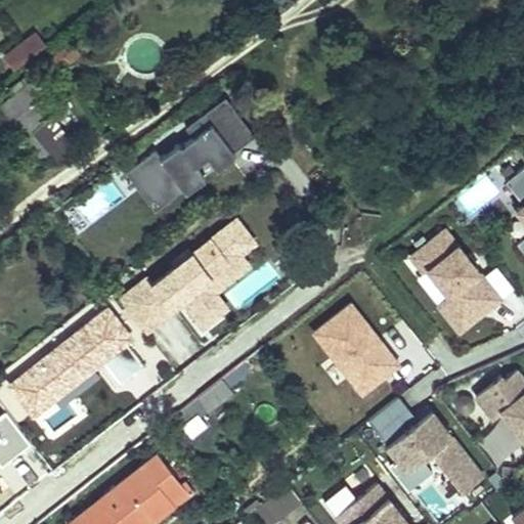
[(45,43),(36,32),(4,55),(13,67),(45,43)]
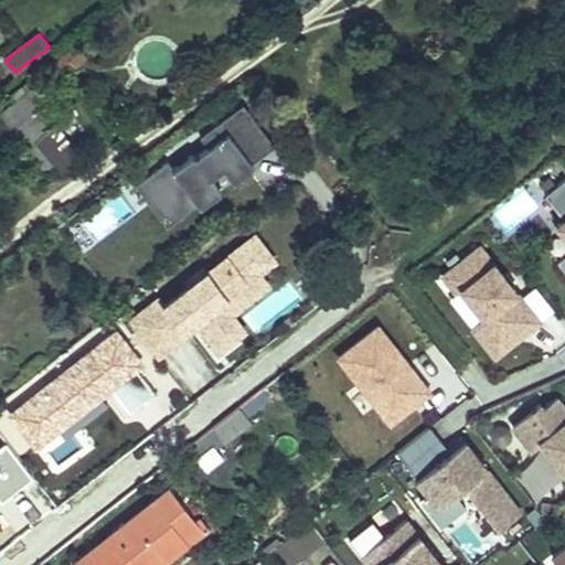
[(41,104),(30,89),(0,113),(0,116),(9,129),(41,104)]
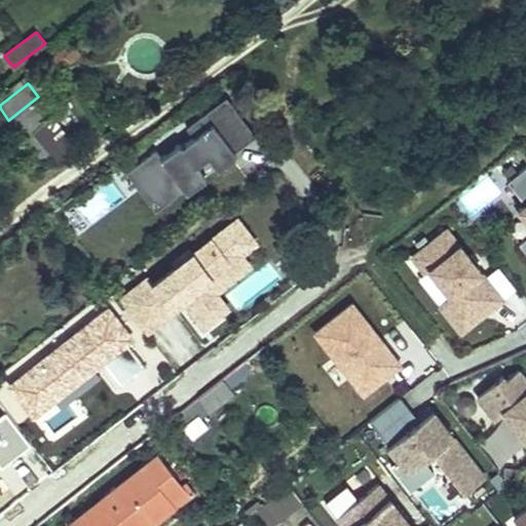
[(255,133),(226,92),(186,123),(193,133),(181,143),(179,141),(161,154),(155,146),(133,164),(145,181),(151,177),(161,191),(178,179),(184,186),(202,172),(195,162),(208,153),(215,162),(255,133)]
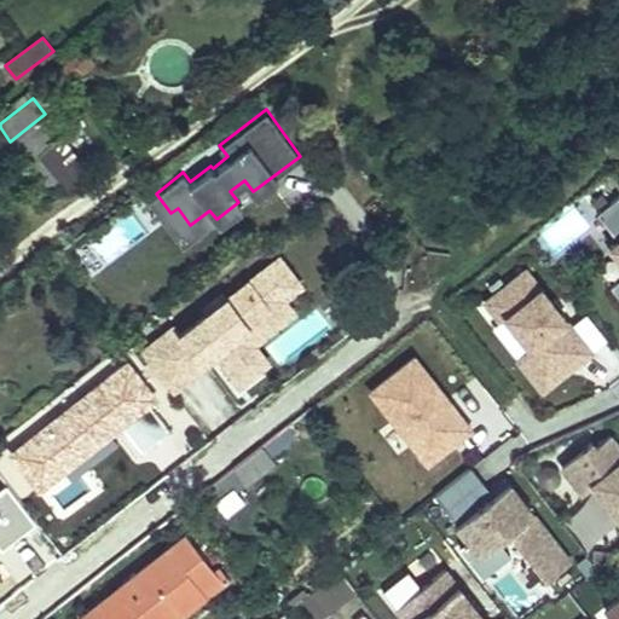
[(230,191),(238,202),(253,191),(244,180),(230,191)]
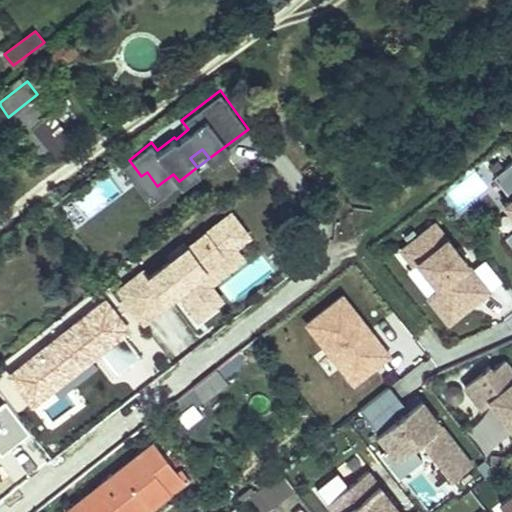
[(141,176),(129,160),(122,164),(151,203),(179,181),(173,174),(157,186),(147,172),(141,176)]
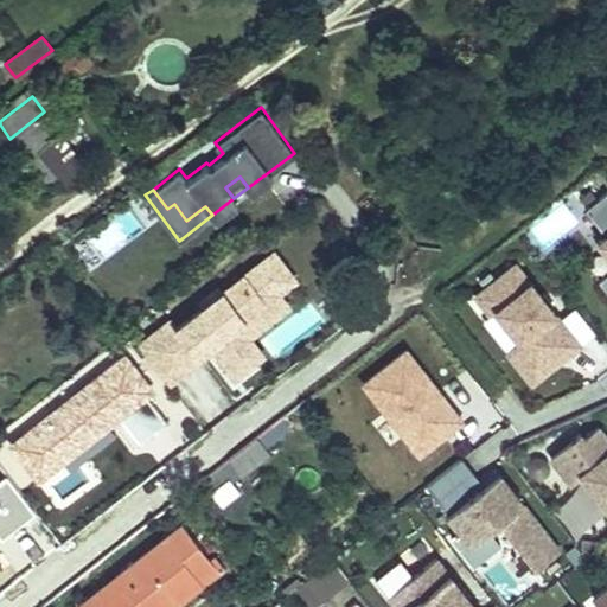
[(606,191),(586,209),(606,235),(600,241),(606,249),(606,274),(600,280),(606,289),(606,191)]
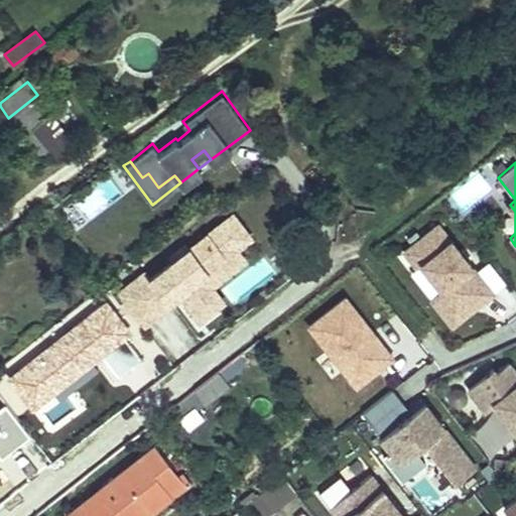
[(236,248),(241,244),(234,236),(245,228),(233,214),(189,248),(186,243),(171,255),(174,260),(152,277),(151,278),(153,280),(168,301),(180,291),(202,317),(218,304),(198,278),(236,248)]
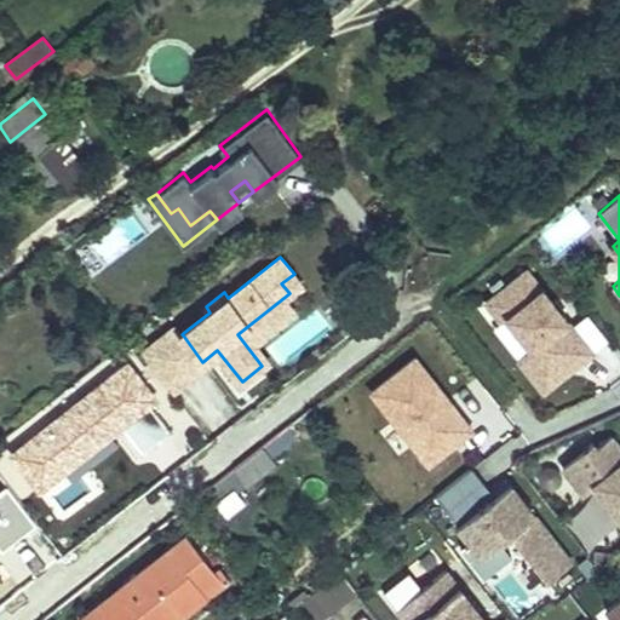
[(573,326),(527,269),(486,302),(501,320),(506,316),(532,346),(518,357),(535,380),(566,356),(574,367),(593,351),(573,326)]
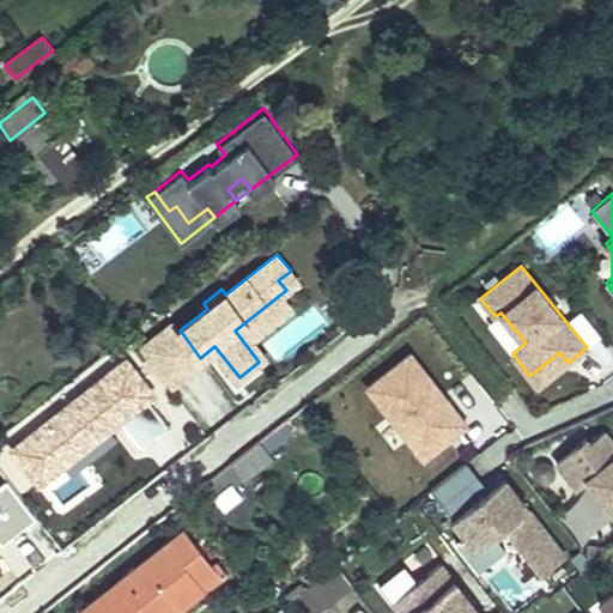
[(286,290),(298,280),(291,271),(278,280),(286,290)]
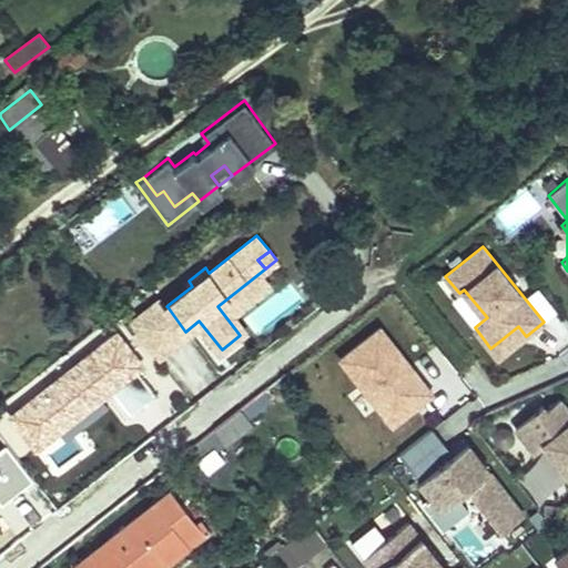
[(232,313),(270,284),(260,273),(217,306),(240,335),(245,331),(232,313)]
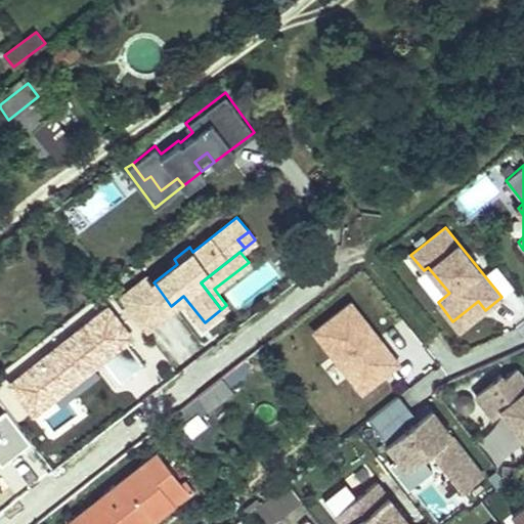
[(513,288),(495,266),(484,275),(501,297),(513,288)]
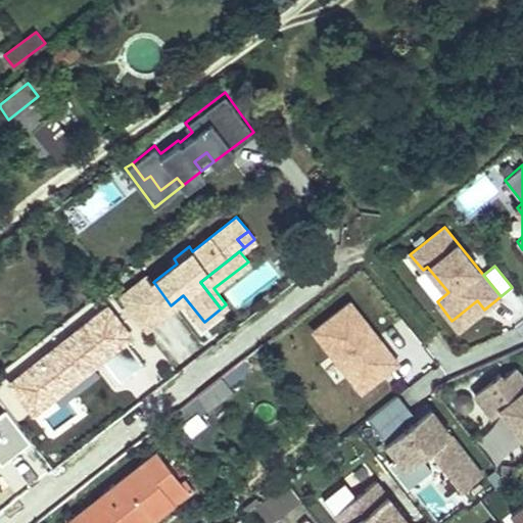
[(128,306),(155,284),(153,282),(154,281),(150,276),(122,298),(128,306)]
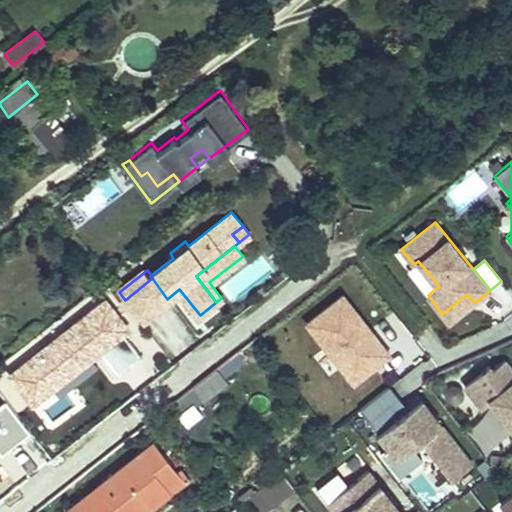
[(321,354),(351,389),(394,352),(341,291),(303,324),(326,350),(321,354)]
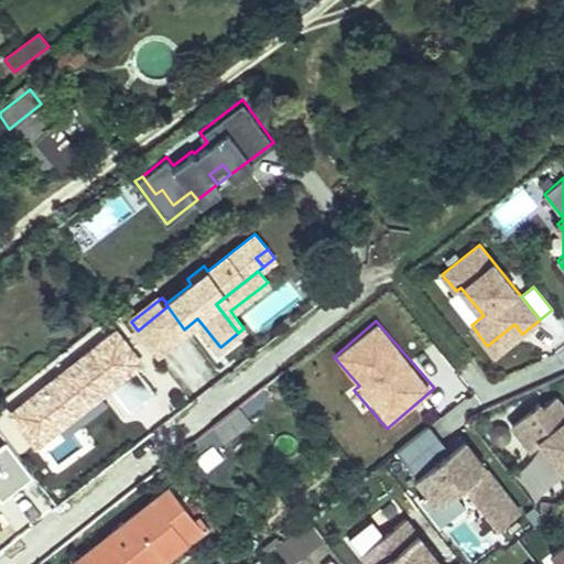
[(487,346),(495,355),(522,334),(514,324),(487,346)]
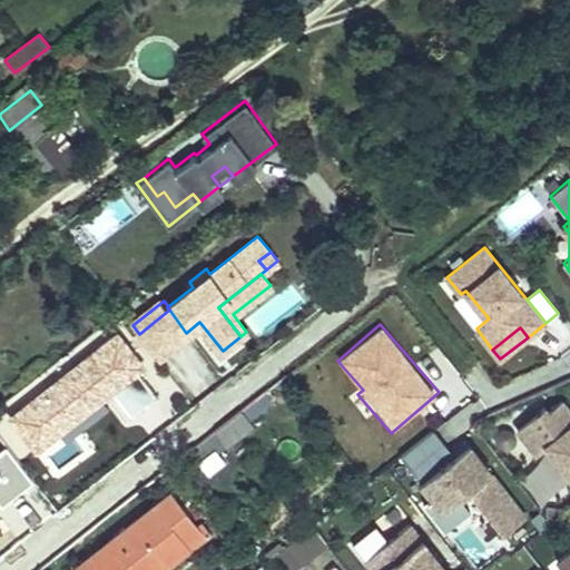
[(118,332),(12,415),(39,448),(112,391),(133,416),(158,395),(135,366),(141,361),(118,332)]
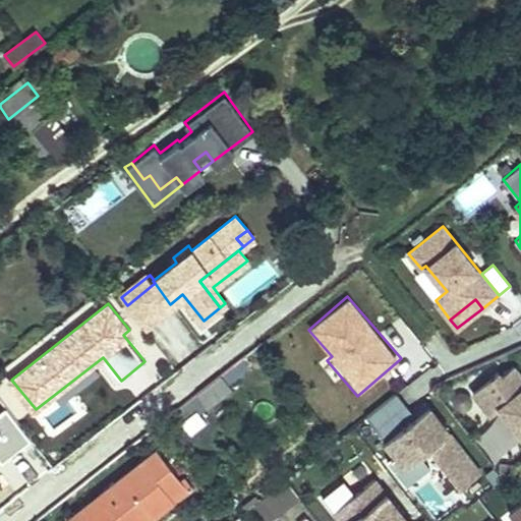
[(520,373),(515,365),(502,375),(499,372),(474,392),(490,413),(500,405),(520,432),(520,373)]
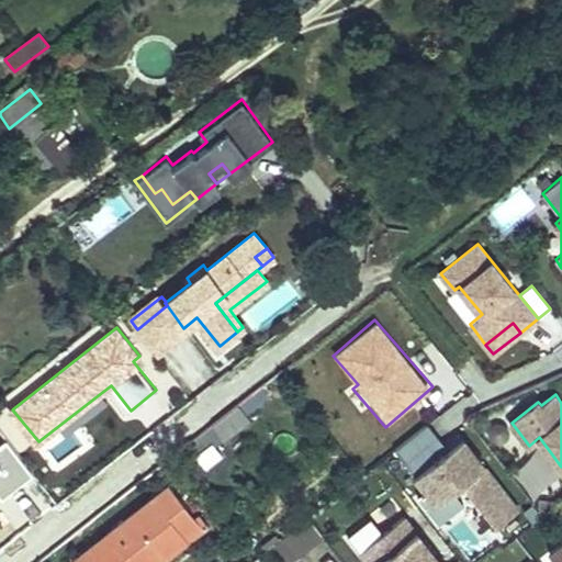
[(236,429),(261,411),(249,396),(225,415),(236,429)]
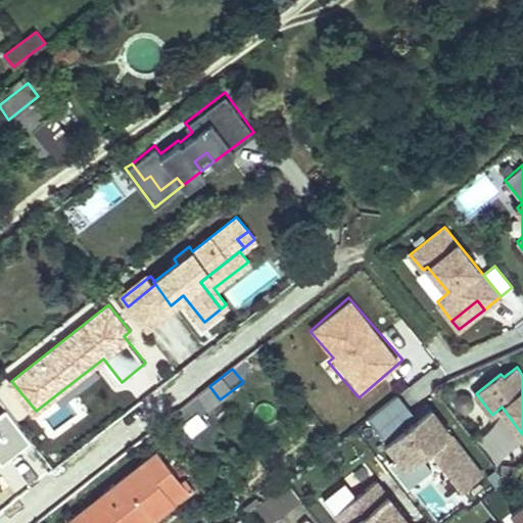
[(415,413),(398,393),(368,418),(397,455),(408,468),(422,456),(430,449),(462,489),(482,473),(430,408),(418,417),(415,413)]
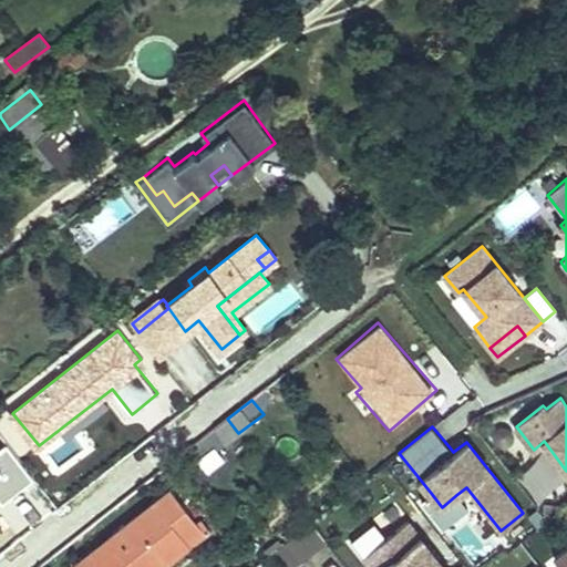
[(453,452),(466,442),(463,437),(450,447),(453,452)]
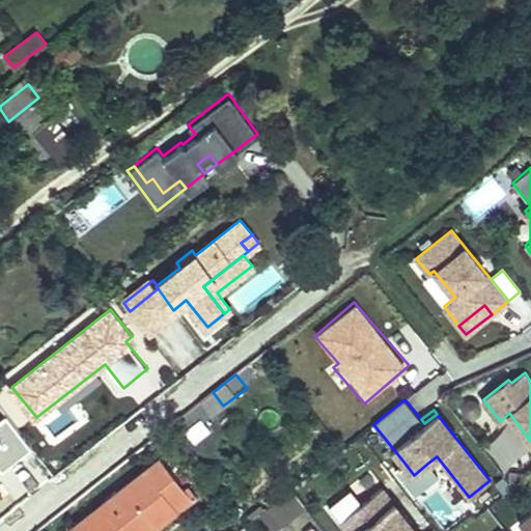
[(200,424),(189,411),(165,430),(175,444),(200,424)]
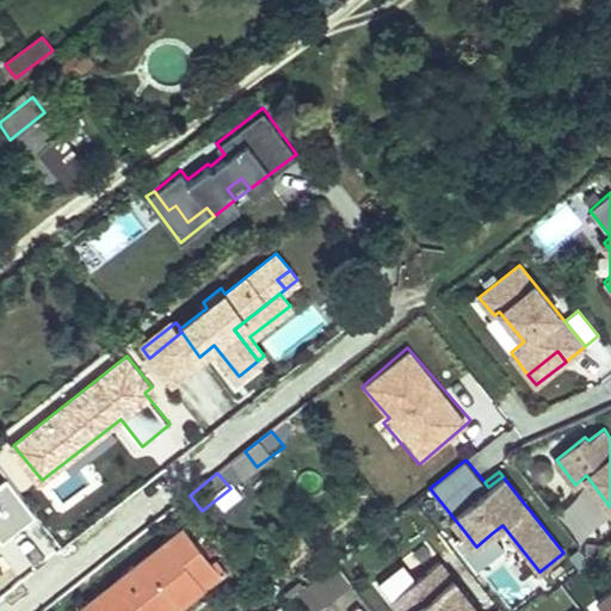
[(0,542),(36,516),(6,479),(0,483),(0,542)]
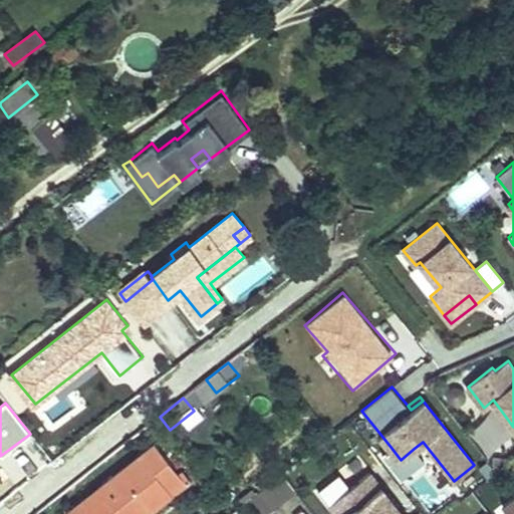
[(150,510),(171,493),(152,467),(165,457),(156,445),(66,513),(137,513),(148,506),(150,510)]
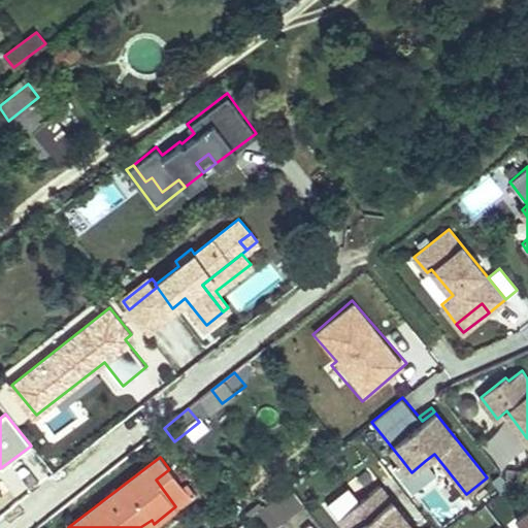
[(411,472),(401,459),(393,466),(413,492),(436,473),(426,460),(411,472)]
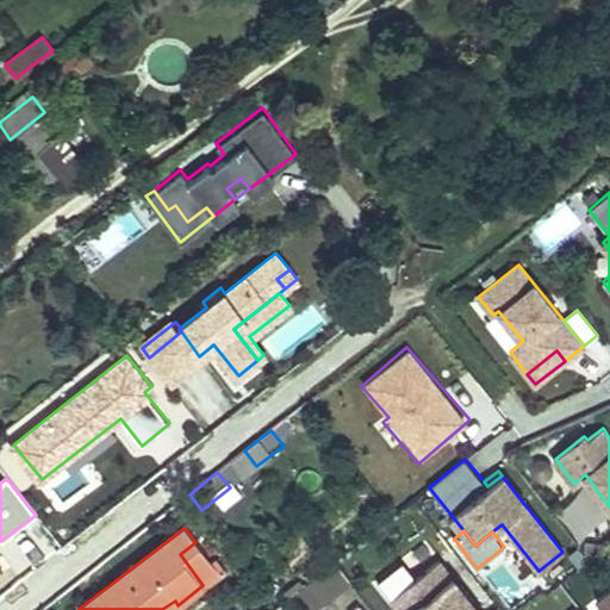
[(195,542),(180,554),(203,585),(218,573),(195,542)]
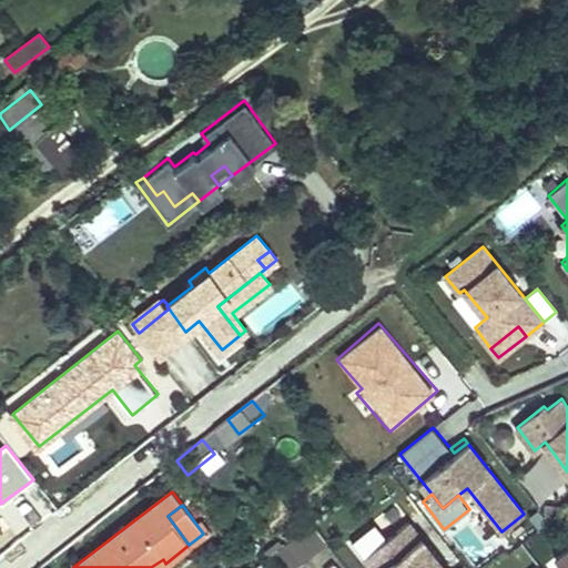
[(292,567),(294,567),(338,534),(321,511),(275,547),(292,567)]
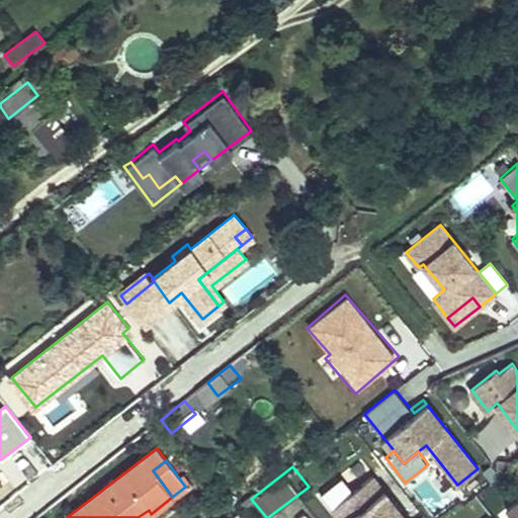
[(419,517),(407,517),(373,476),(332,508),(339,517),(426,517),(424,515),(419,517)]
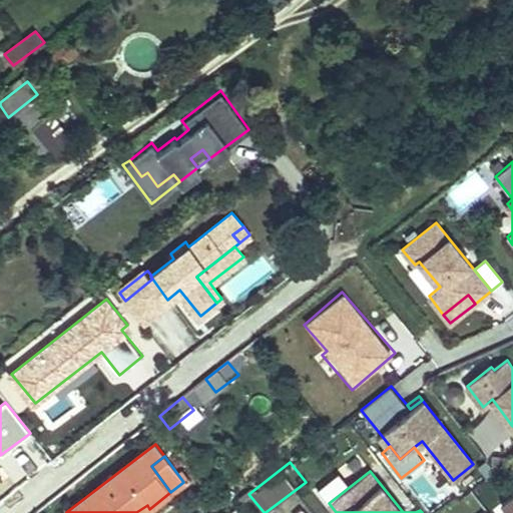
[(512,512),(512,494),(501,504),(509,512),(512,512)]
